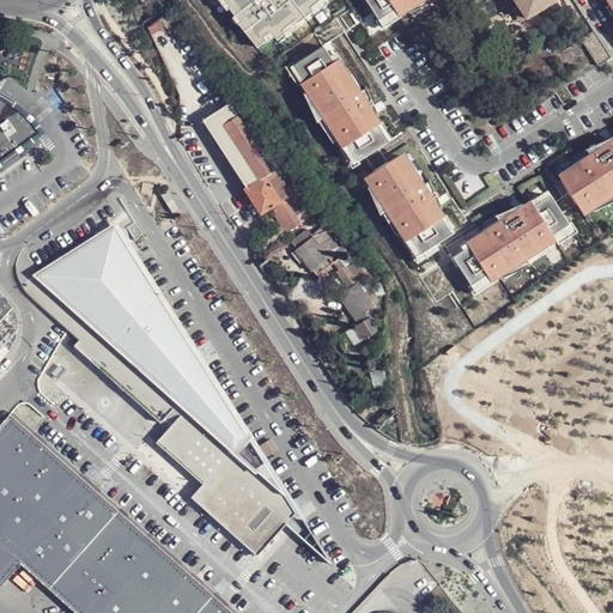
[(223,0),(229,7),(235,14),(252,0),(223,0)]
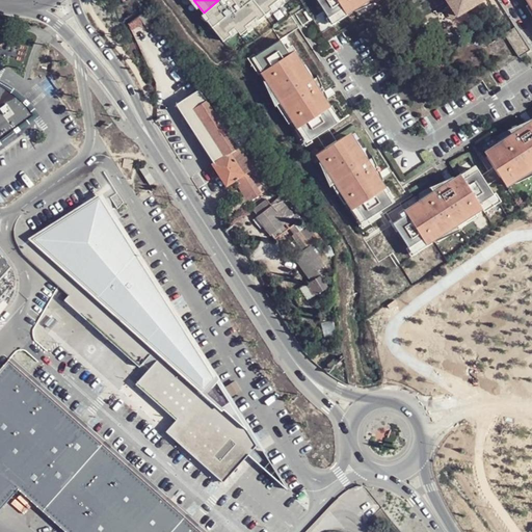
[(218,0),(204,12),(208,19),(206,20),(222,41),(231,34),(228,31),(234,26),(238,30),(240,33),(246,28),(244,25),(256,16),(259,19),(271,8),(268,5),(275,0),(218,0)]
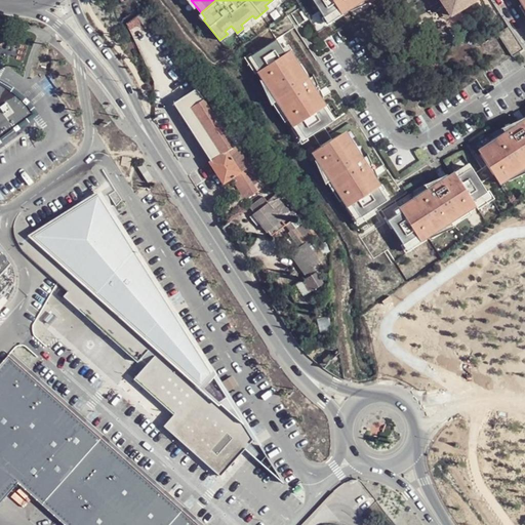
[(272,0),(265,5),(268,8),(269,10),(281,1),(280,0),(272,0)]
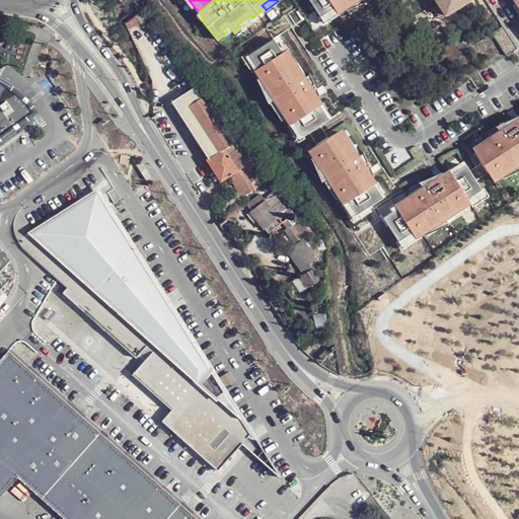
[(309,0),(320,18),(335,9),(339,14),(353,5),(352,3),(356,0),(309,0)]
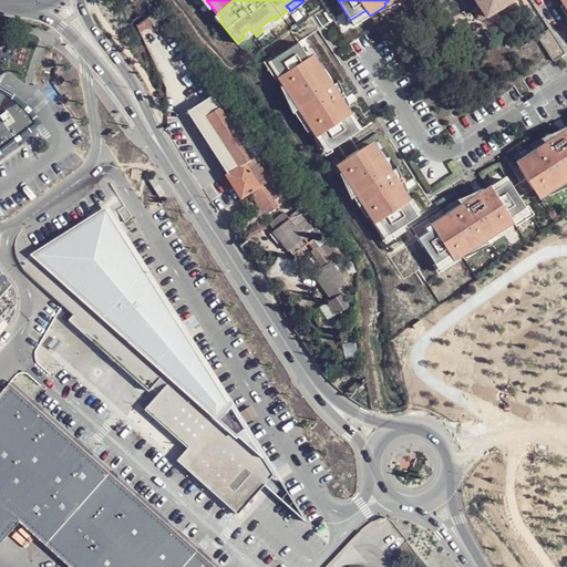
[(385,6),(378,11),(379,12),(403,2),(401,0),(389,0),(384,3),(385,6)]
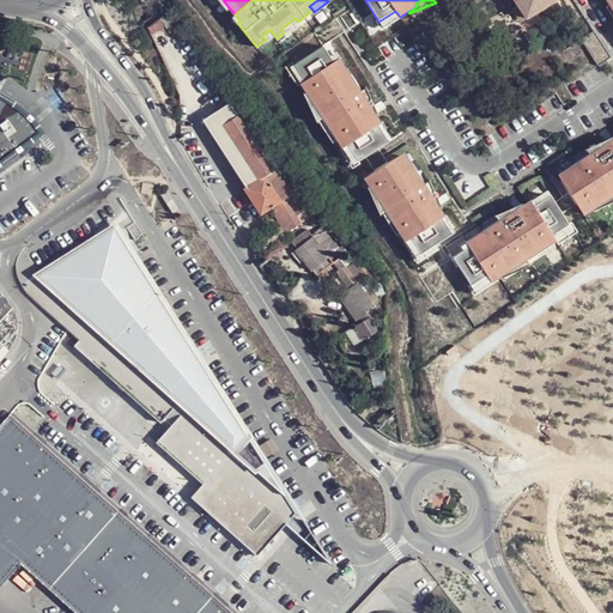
[(554,0),(514,0),(519,6),(527,19),(554,0)]
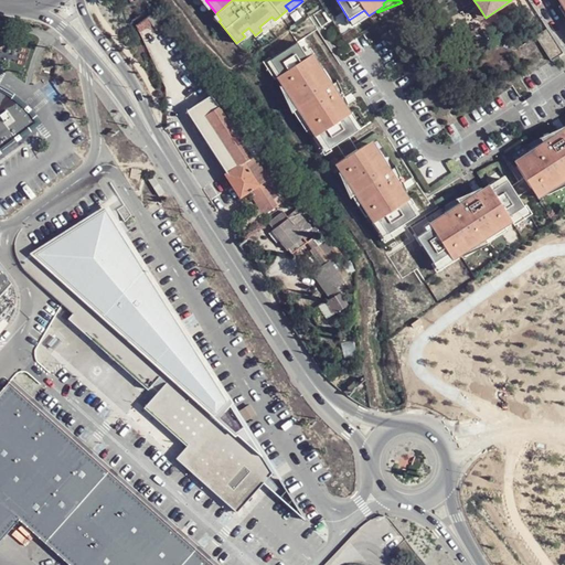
[(349,20),(348,21),(352,29),(369,18),(369,16),(364,10),(349,20)]
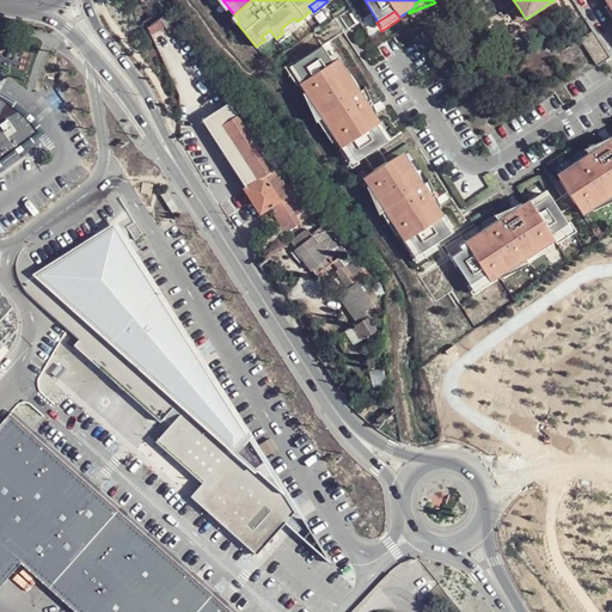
[(294,18),(281,29),(283,32),(285,35),(299,24),(298,22),(294,18)]
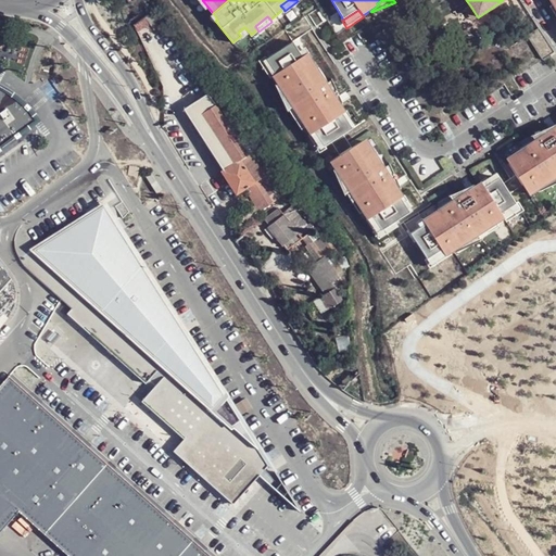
[(244,27),(238,33),(241,36),(242,37),(249,32),(244,27)]
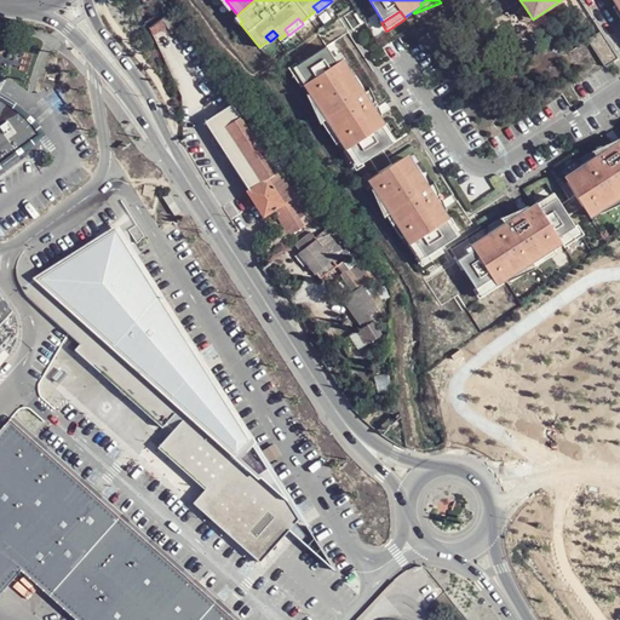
[(616,58),(600,32),(586,40),(603,67),(616,58)]
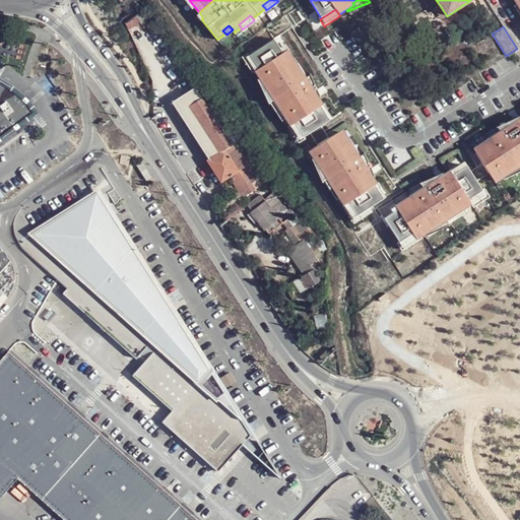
[(302,137),(327,120),(319,106),(321,105),(316,98),(304,79),(302,80),(293,67),(295,66),(285,52),(280,54),(272,41),(248,56),(256,70),(254,71),(258,79),(263,86),(264,85),(281,111),(280,112),(283,118),(298,139),(302,137)]
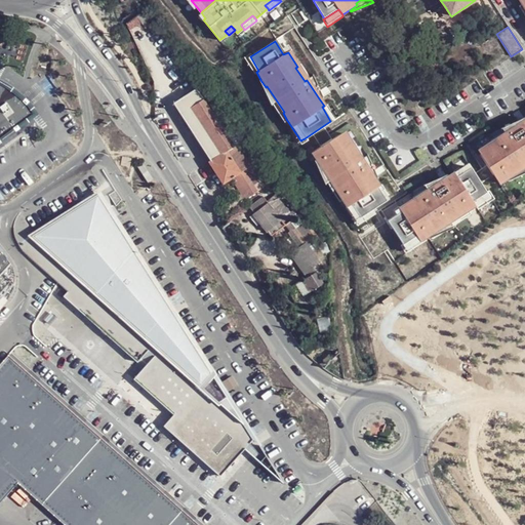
[(243,58),(253,74),(256,72),(258,71),(250,56),(249,54),(243,58)]
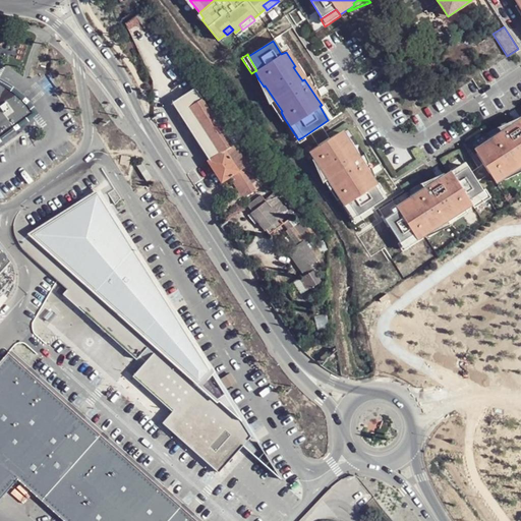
[(295,66),(293,67),(302,80),(304,79),(306,78),(297,65),(295,66)]
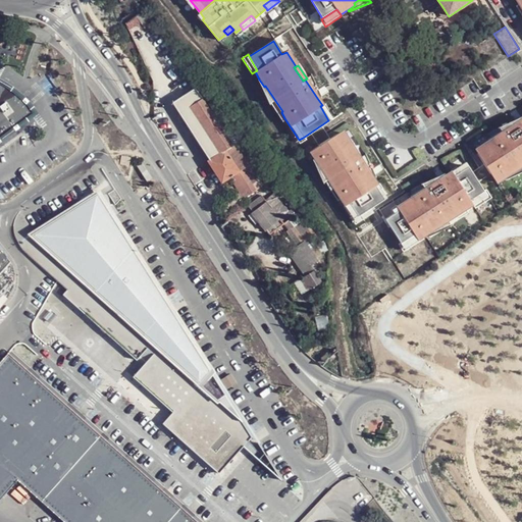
[(307,79),(305,80),(317,98),(319,97),(310,75),(307,79)]
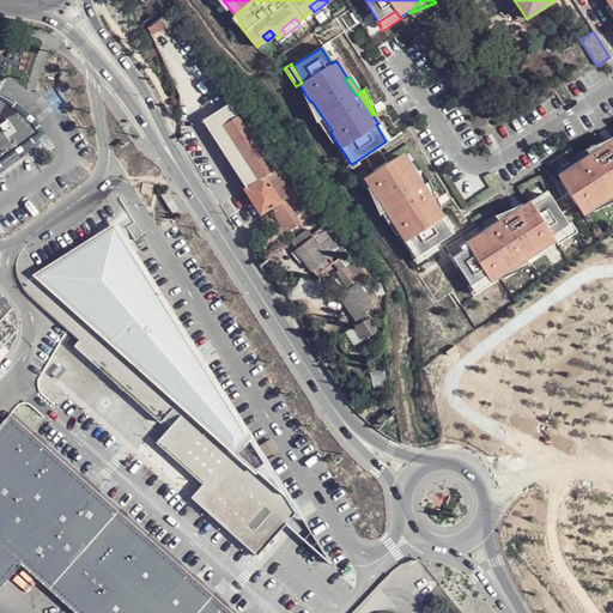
[(316,120),(322,116),(311,101),(310,102),(304,93),(302,95),(314,121),(316,120)]
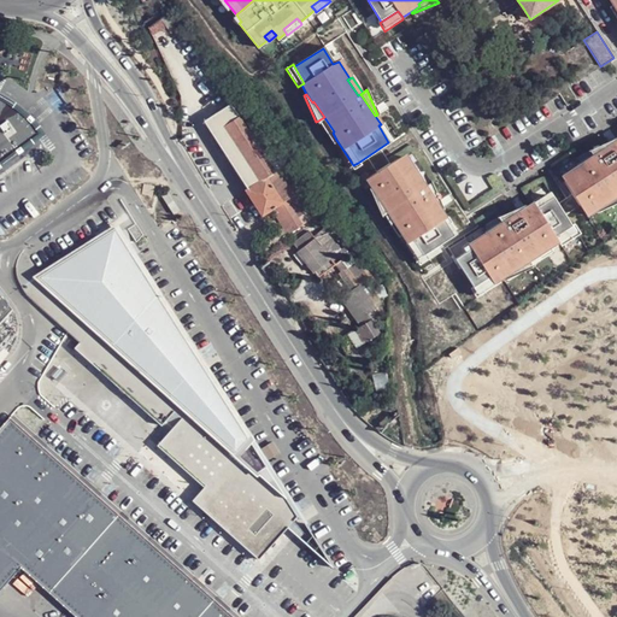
[(0,163),(39,136),(29,124),(18,113),(7,105),(0,100),(0,163)]
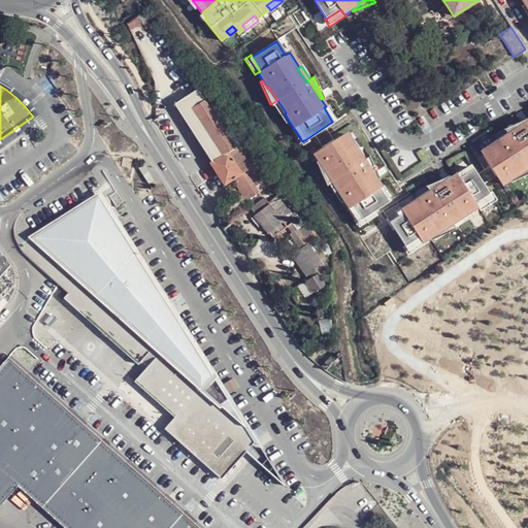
[(234,140),(200,89),(180,102),(186,110),(215,154),(234,140)]
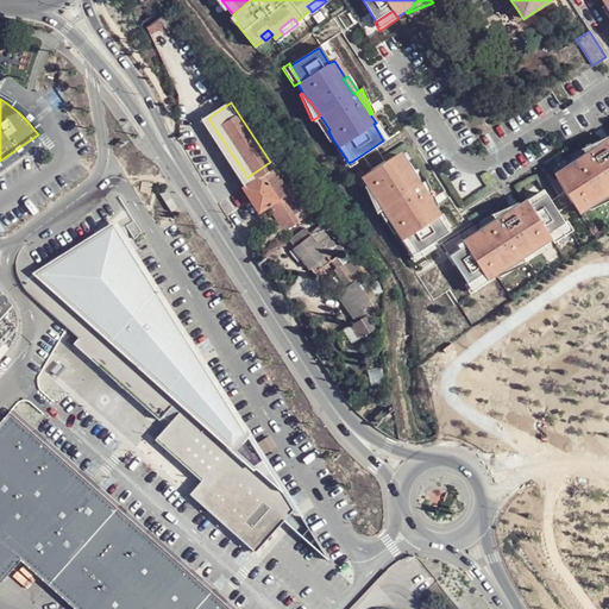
[(330,130),(320,115),(314,119),(328,142),(332,138),(328,131),(330,130)]
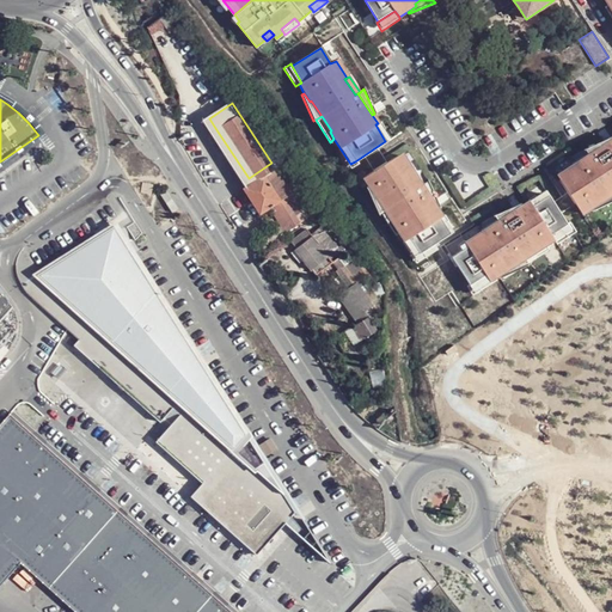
[(210,132),(243,182),(249,178),(215,129),(210,132)]
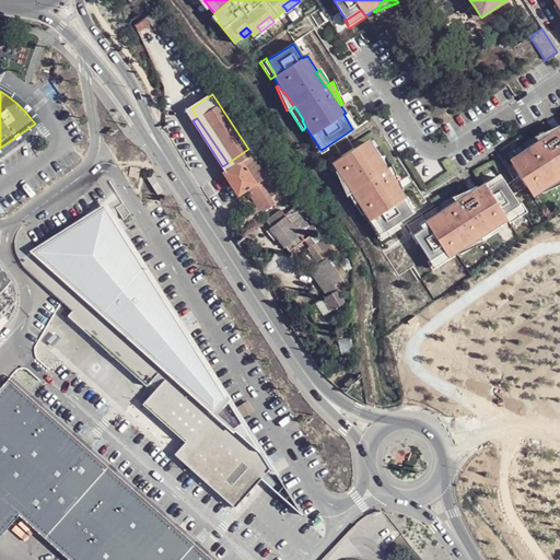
[(559,125),(558,127),(537,140),(538,142),(524,152),(525,153),(527,156),(521,161),(518,156),(510,162),(531,194),(538,189),(537,186),(558,173),(559,171),(559,125)]
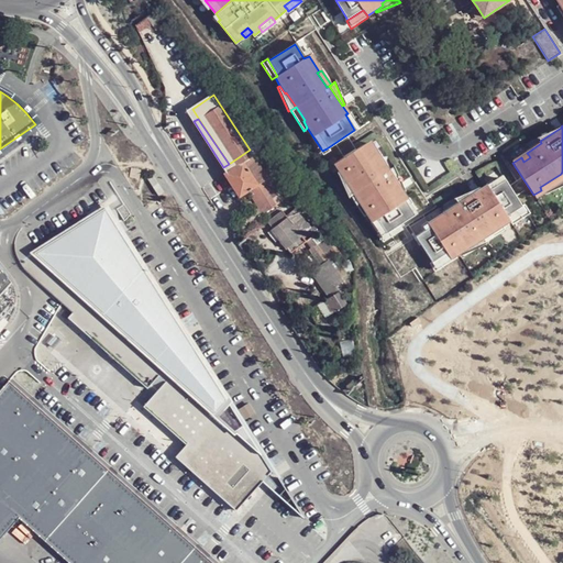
[(539,140),(540,141),(561,128),(559,125),(536,135),(539,140)]
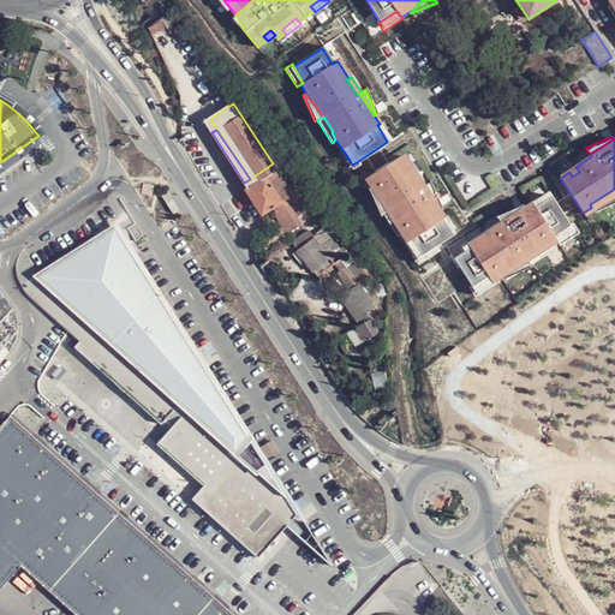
[(352,165),(341,148),(339,149),(351,169),(358,163),(357,162),(352,165)]
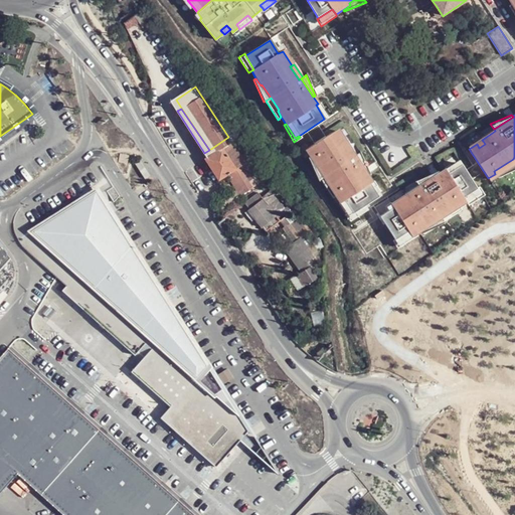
[(480,136),(482,140),(495,131),(494,129),(493,128),(480,136)]
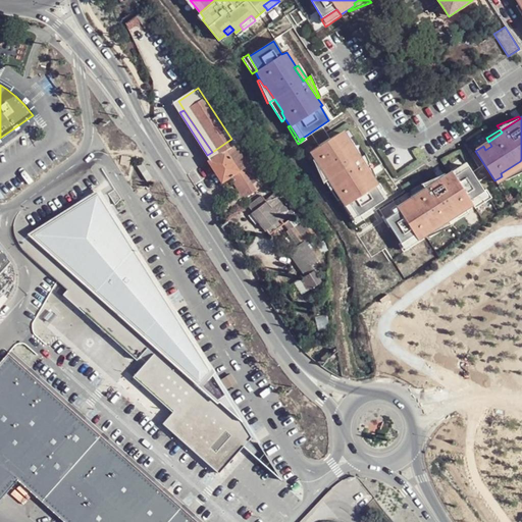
[(356,215),(382,199),(373,185),(375,184),(371,176),(359,157),(357,159),(348,146),(347,146),(338,132),(308,152),(313,159),(317,165),(319,165),(327,177),(335,191),(334,191),(338,198),(344,205),(348,202),(356,215)]
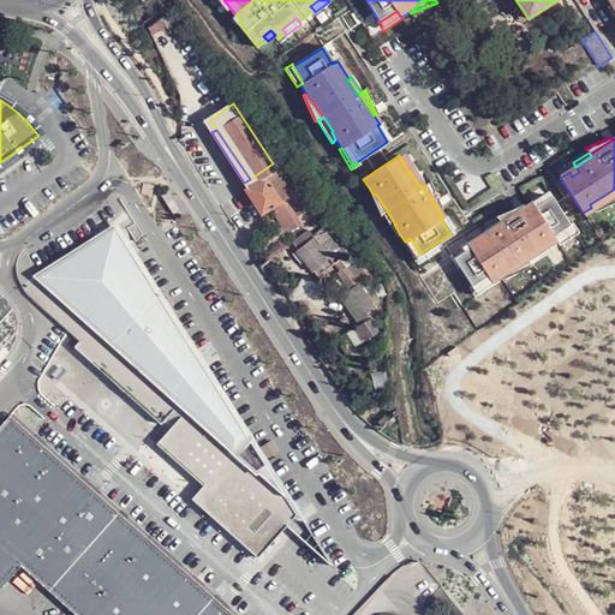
[(314,221),(320,218),(322,215),(311,199),(305,204),(285,175),(282,178),(273,163),(250,179),(254,184),(248,187),(244,191),(261,215),(270,209),(275,206),(284,220),(280,222),(287,234),(311,219),(314,221)]
